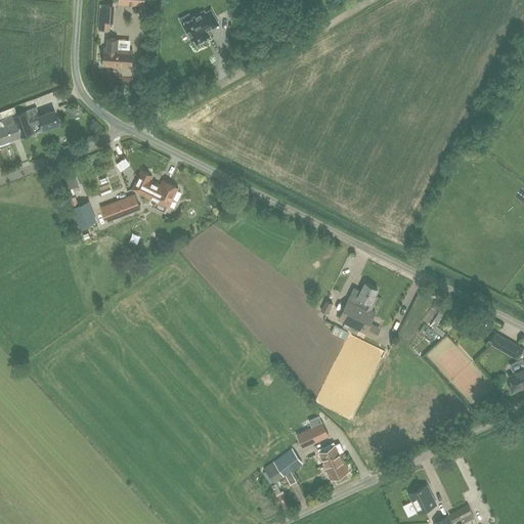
[(111,23),(118,23),(119,5),(104,4),(104,32),(111,32),(111,23)]
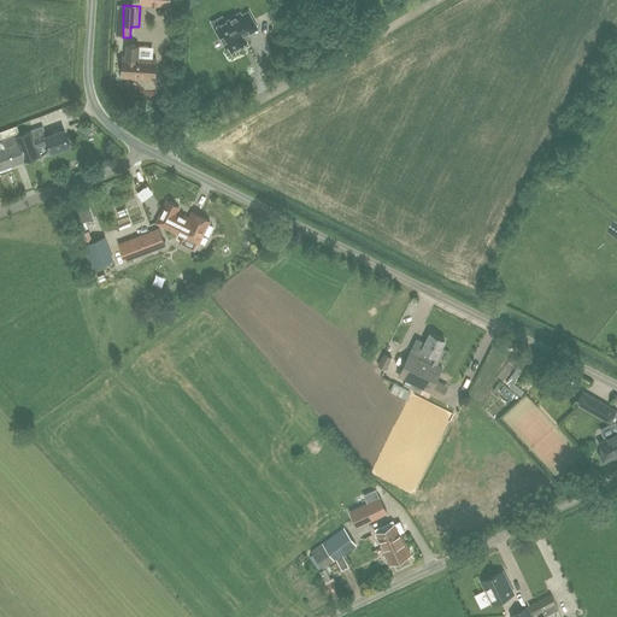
[(244,36),(250,33),(257,29),(248,12),(241,16),(240,13),(224,22),(225,24),(216,29),(225,47),(229,46),(230,47),(229,48),(231,52),(240,48),(239,46),(247,42),(244,36)]
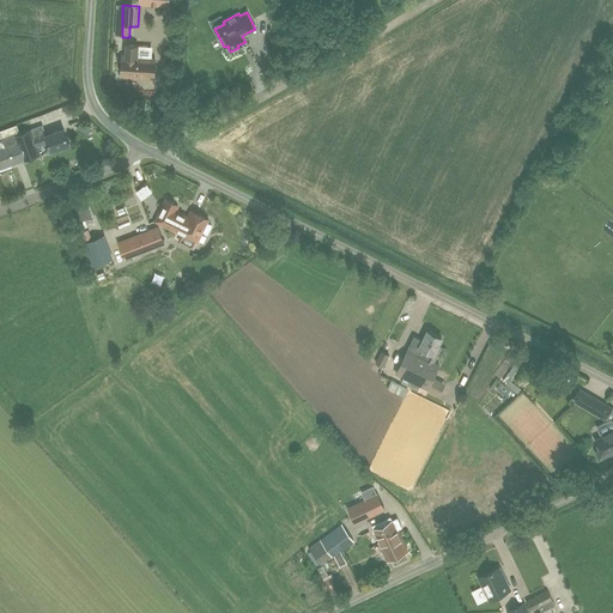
[(138,58),(138,46),(138,44),(126,44),(125,55),(123,55),(121,77),(153,79),(155,58),(138,58)]
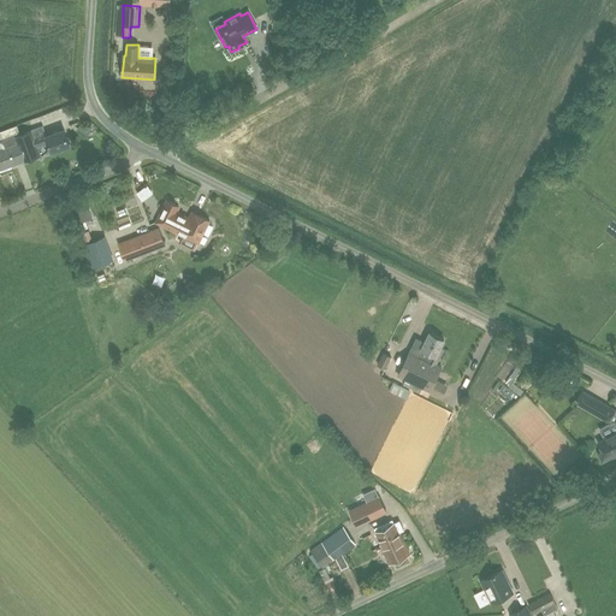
[(0,170),(41,155),(37,148),(48,143),(53,154),(71,148),(64,130),(35,140),(31,130),(15,136),(17,143),(0,149),(0,170)]
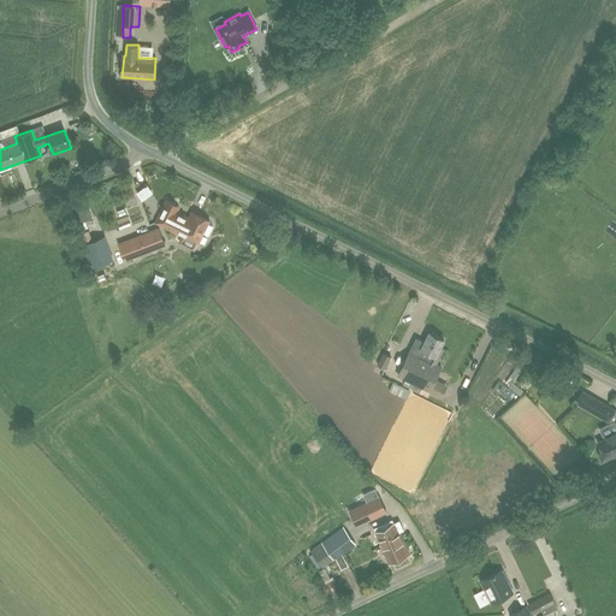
[(167,200),(157,221),(165,226),(183,235),(179,242),(195,249),(199,242),(199,243),(203,232),(208,235),(213,225),(208,223),(209,220),(193,212),(189,218),(176,212),(178,206),(167,200)]
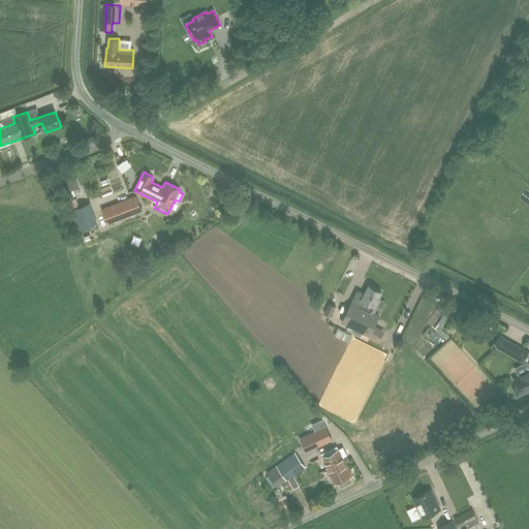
[(79,188),(75,179),(61,184),(65,193),(79,188)]
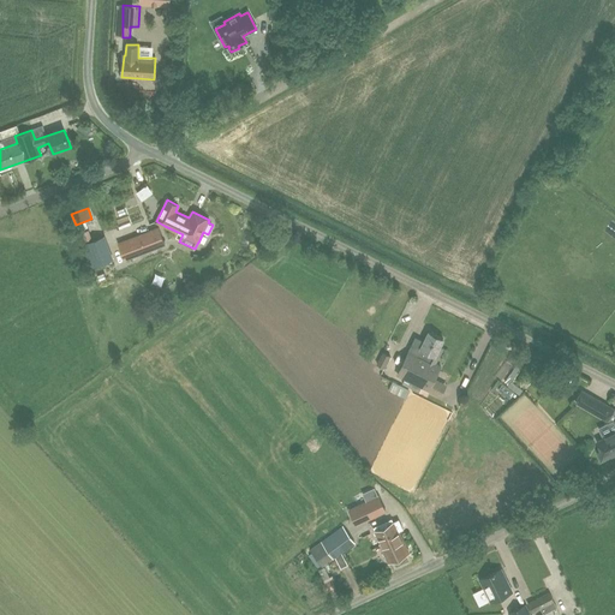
[(159,228),(157,228),(119,244),(125,260),(165,244),(159,228)]
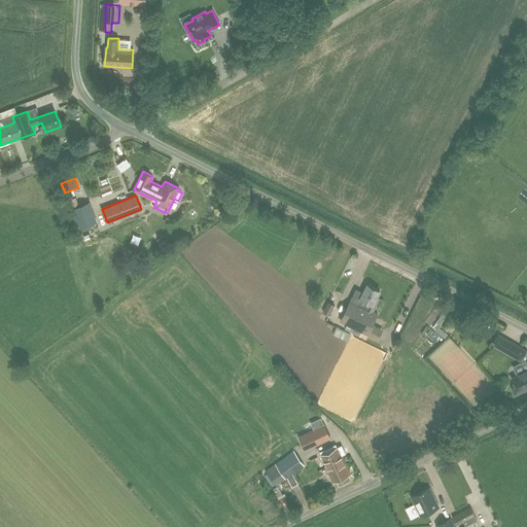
[(90,202),(69,210),(77,230),(97,222),(90,202)]
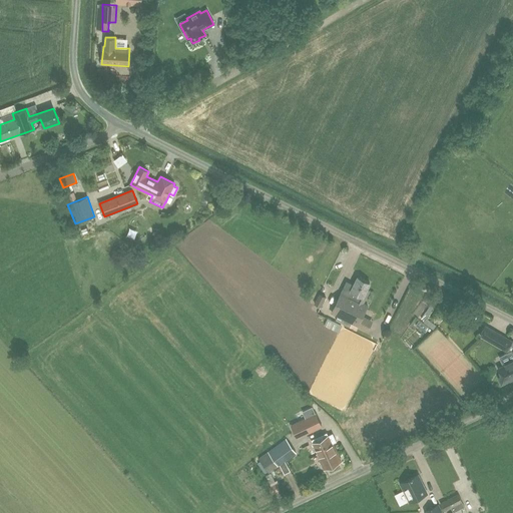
[(363,304),(366,299),(370,291),(367,289),(370,283),(358,277),(351,291),(349,296),(341,293),(331,313),(338,317),(336,320),(350,327),(352,323),(358,326),(368,306),(363,304)]
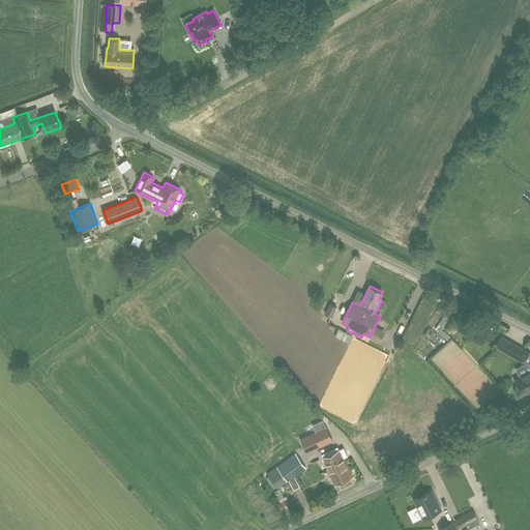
[(336,307),(330,304),(325,314),(331,317),(336,307)]
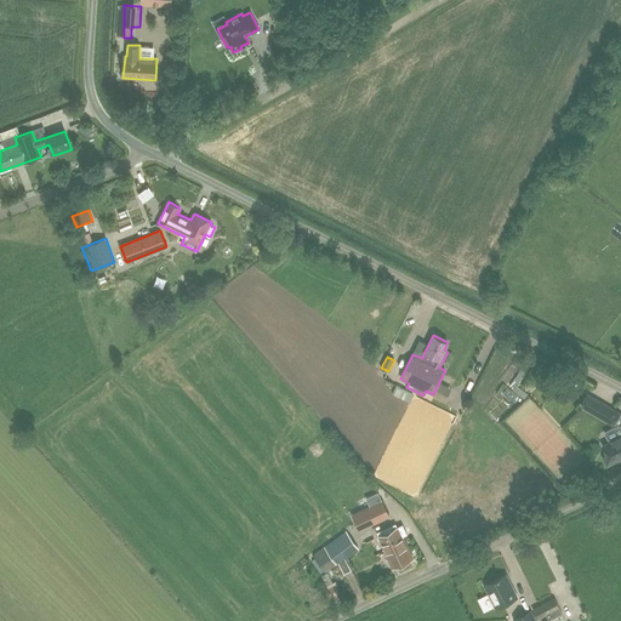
[(389,370),(394,372),(400,362),(396,359),(389,370)]
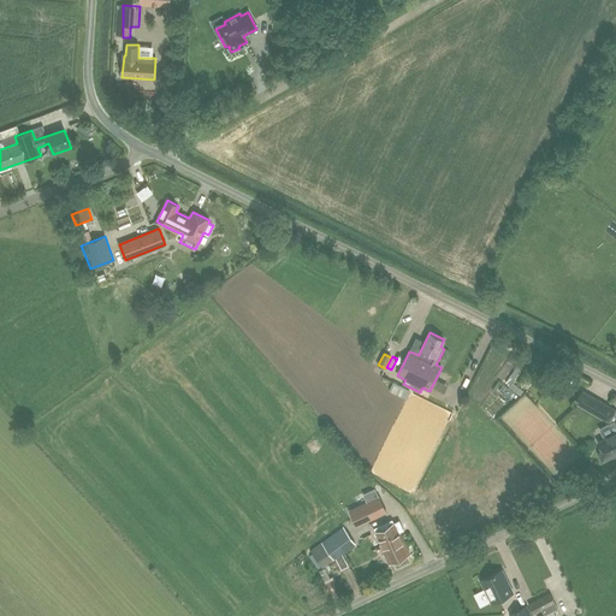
[(564,374),(562,380),(570,385),(574,378),(564,374)]
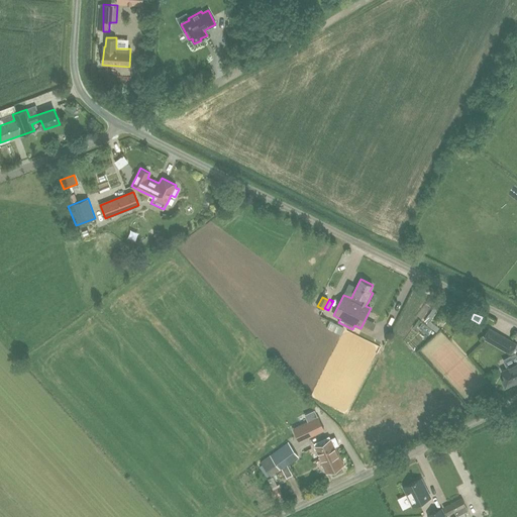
[(343,327),(336,323),(332,330),(339,334),(343,327)]
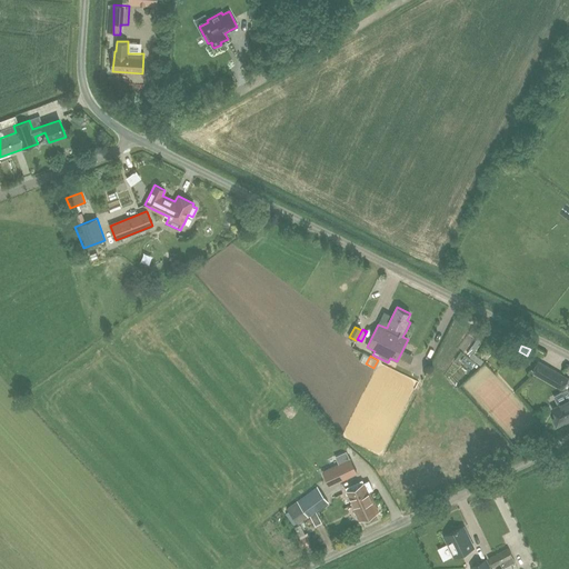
[(568,379),(538,361),(532,372),(565,391),(568,389),(568,388),(568,398),(560,402),(560,405),(552,408),(557,416),(555,417),(553,419),(553,421),(555,422),(556,425),(558,426),(560,425),(562,423),(563,422),(565,420),(568,418),(568,379)]
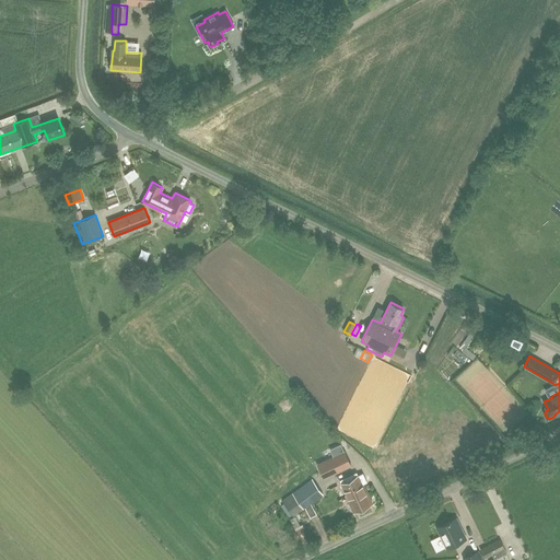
[(345,452),(335,456),(318,464),(324,478),(351,465),(345,452)]
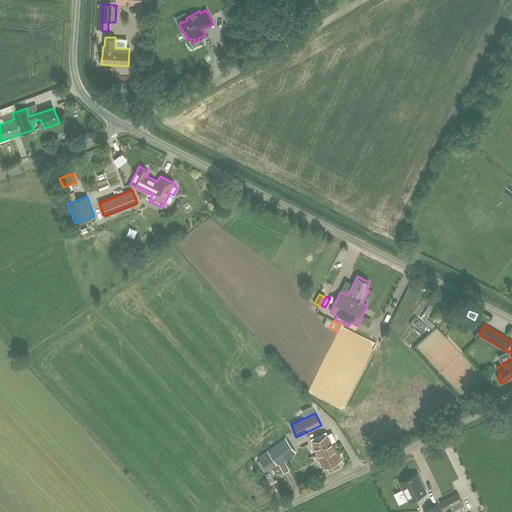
[(331,441),(331,442),(327,435),(326,433),(312,439),(313,442),(313,443),(312,444),(314,447),(316,448),(318,453),(317,453),(320,460),(319,461),(321,464),(322,465),(324,468),(340,460),(331,441)]
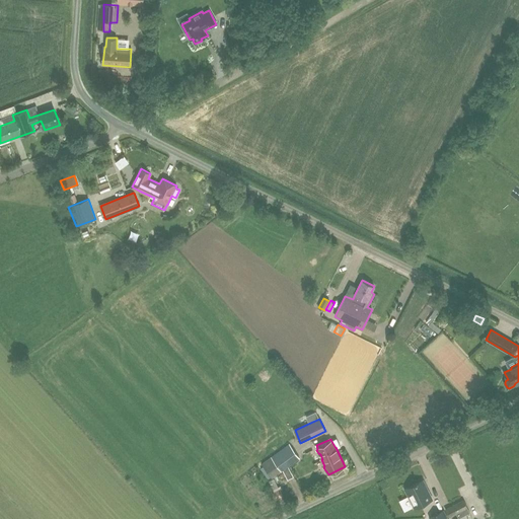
[(262,464),(266,470),(264,472),(268,477),(271,476),(272,478),(300,458),(289,444),(262,464)]
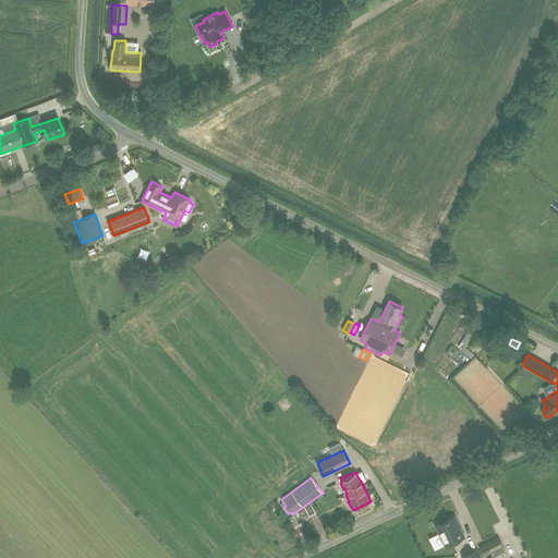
[(299,524),(294,514),(290,518),(293,526),(299,524)]
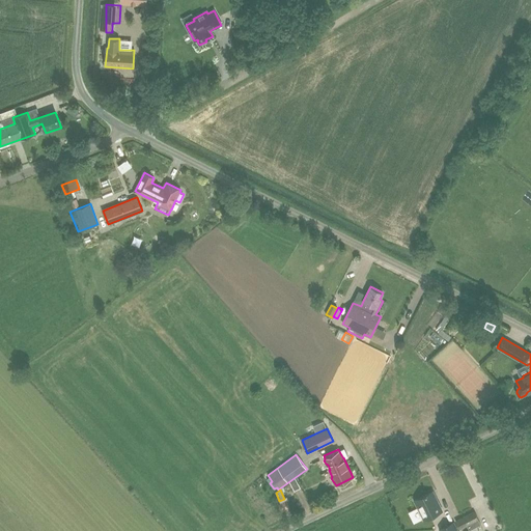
[(442,510),(432,492),(415,500),(424,520),(442,510)]
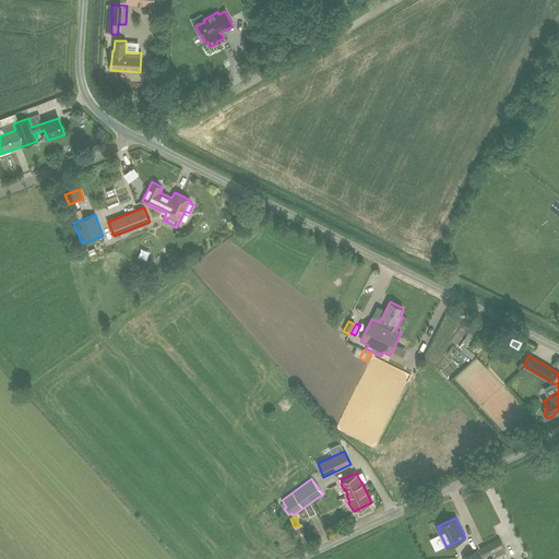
[(305,534),(301,526),(293,531),(296,538),(305,534)]
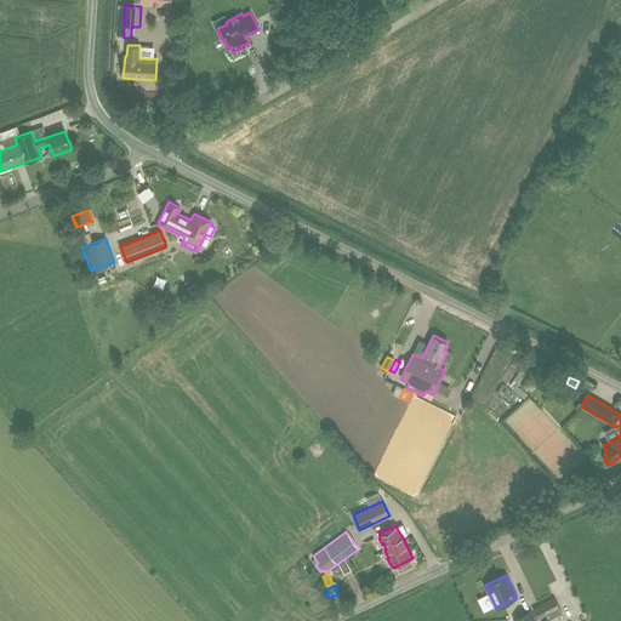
[(563,614),(556,598),(534,609),(537,619),(546,614),(548,620),(563,614)]
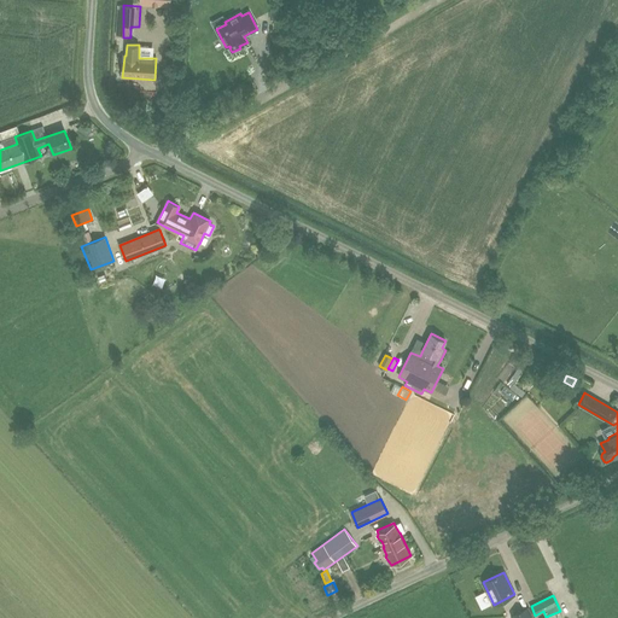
[(511,616),(512,617),(534,617),(529,607),(511,616)]
